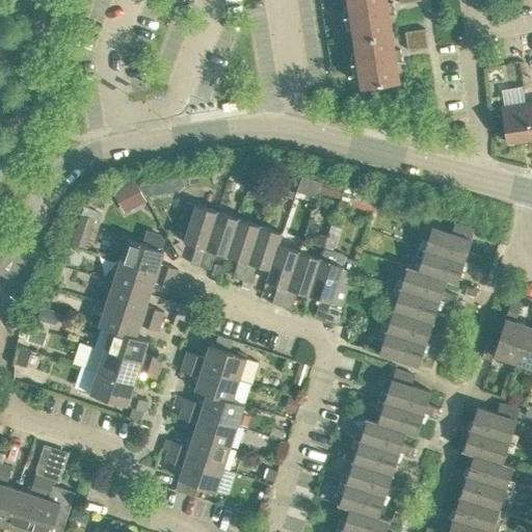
[(350,16),(353,38),(392,32),(389,15),(394,14),(393,2),(387,3),(386,0),(347,0),(349,14),(343,15),(344,16),(350,16)]
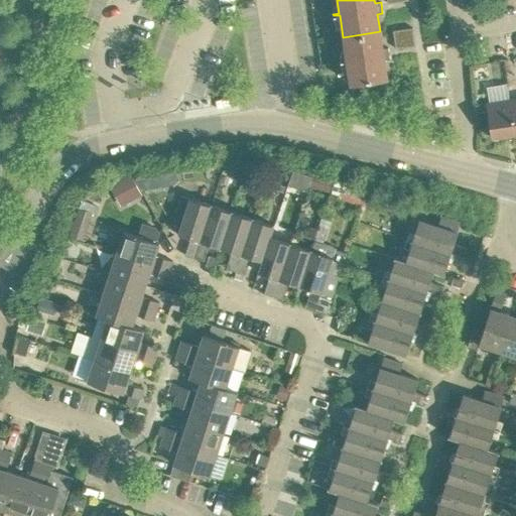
[(380,31),(343,37),(346,59),(341,60),(341,61),(347,60),(350,83),(368,81),(378,79),(387,78),(384,59),(389,58),(388,47),(382,48),(380,31)]
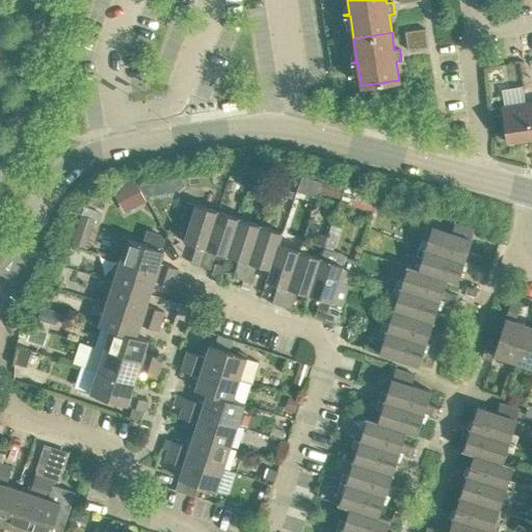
[(530,137),(525,102),(501,106),(506,140),(530,137)]
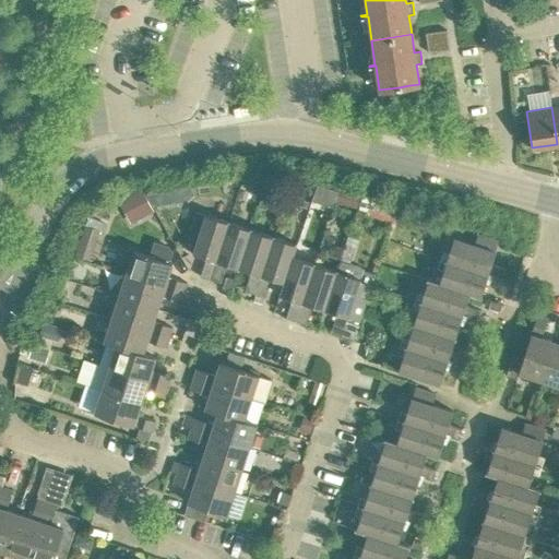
[(293,177),(288,190),(311,197),(316,185),(293,177)]
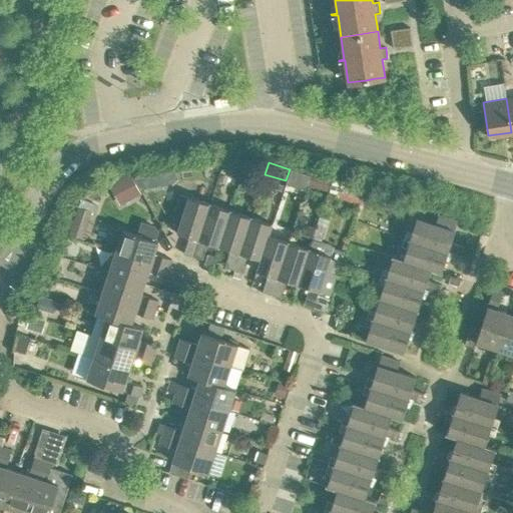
[(162,185),(160,173),(144,175),(146,187),(162,185)]
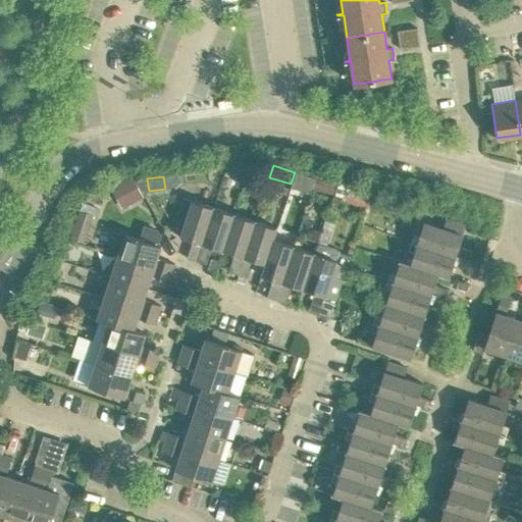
[(142,197),(132,177),(112,188),(122,207),(142,197)]
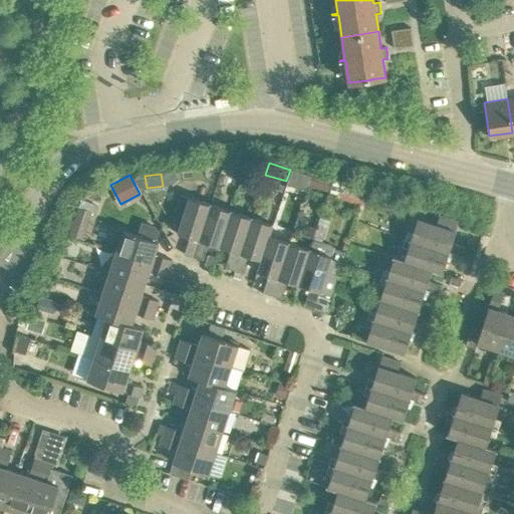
[(329,191),(341,194),(344,183),(333,180),(329,191)]
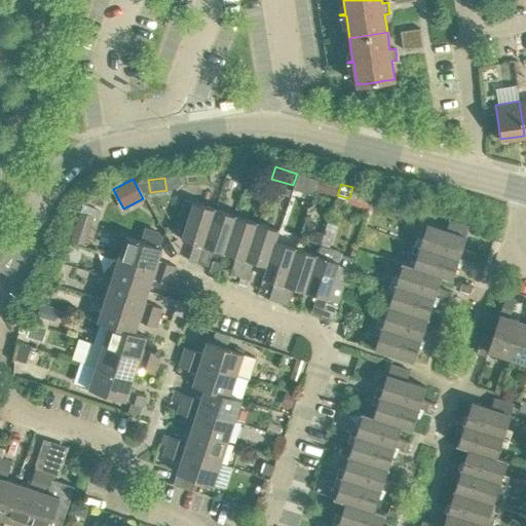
[(188,260),(198,263),(216,209),(193,201),(182,237),(193,241),(188,260)]
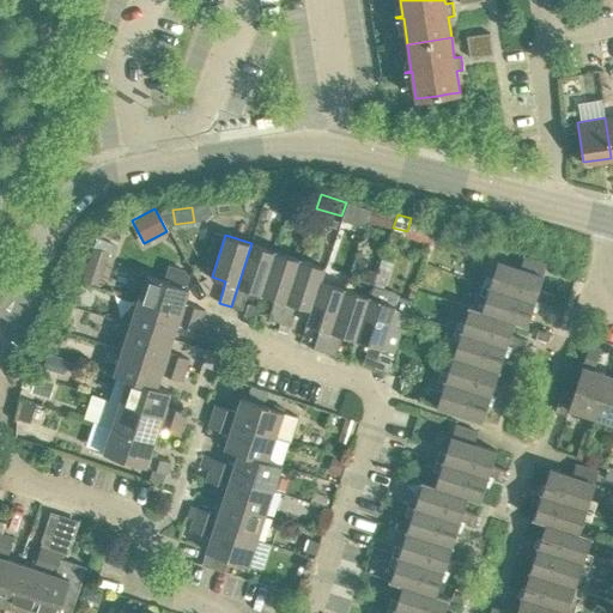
[(248,289),(261,293),(275,252),(252,243),(231,307),(246,311),(248,304),(253,305),(253,303),(244,301),(248,289)]
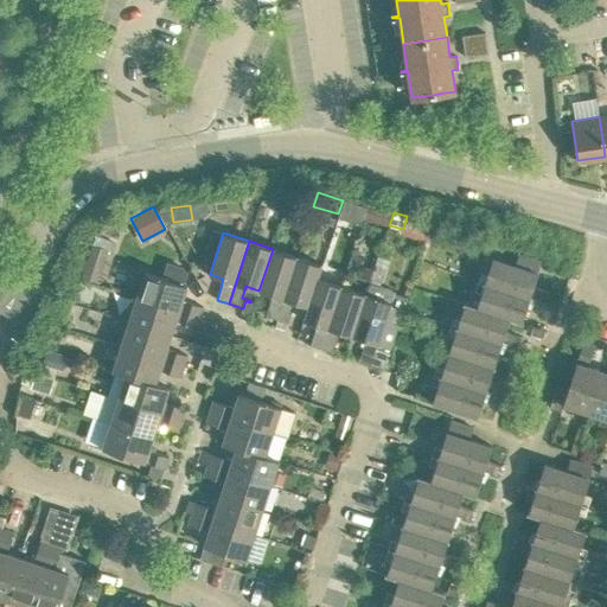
[(98,283),(110,248),(93,242),(81,278),(98,283)]
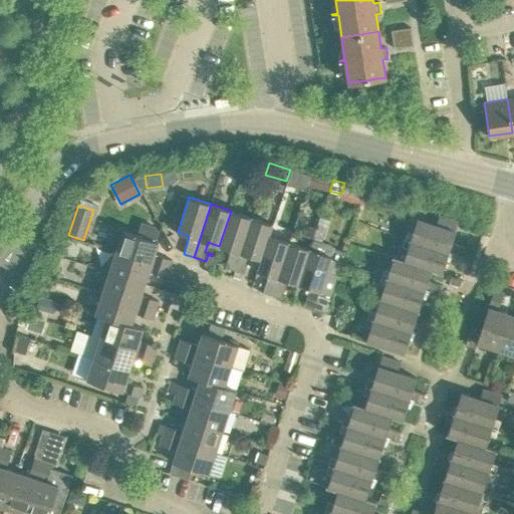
[(225,267),(234,270),(251,217),(231,211),(219,246),(231,250),(225,267)]
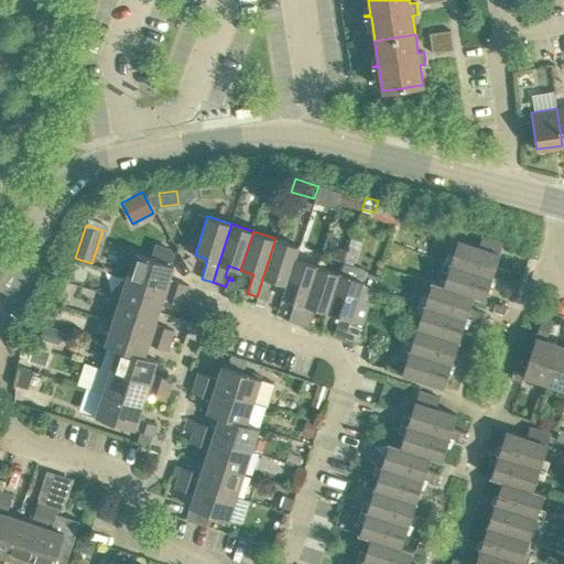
[(481,236),(478,247),(488,250),(491,239),(481,236)]
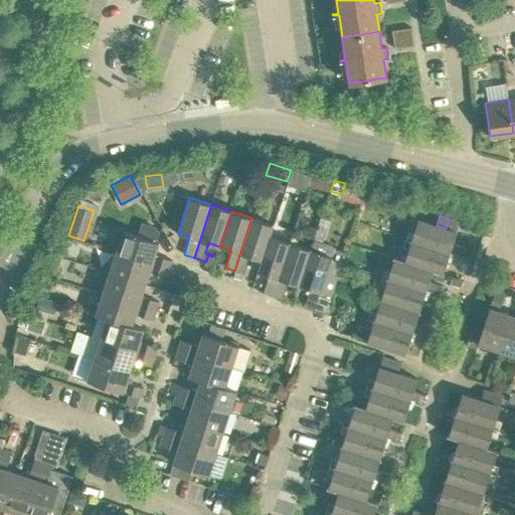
[(249,256),(261,260),(269,235),(270,236),(273,224),(251,217),(234,271),(235,272),(243,274),(249,256)]
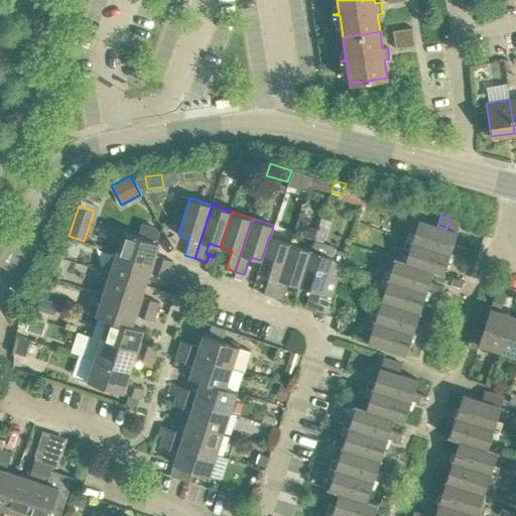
[(459,222),(449,219),(446,229),(456,232),(459,222)]
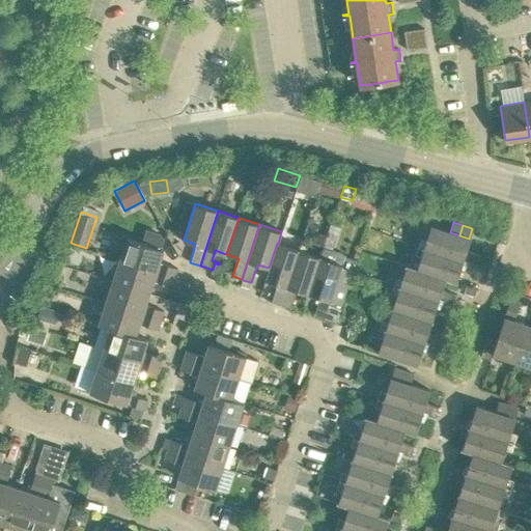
[(430,226),(417,269),(445,278),(445,279),(456,282),(463,261),(467,250),(470,239),(469,239),(459,235),(450,232),(430,226)]
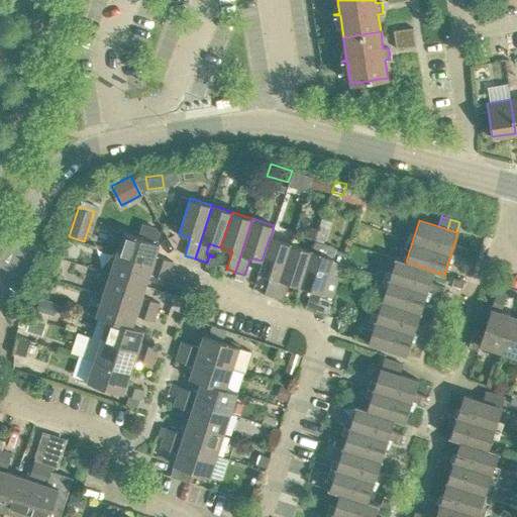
[(157,242),(159,232),(157,227),(142,223),(138,236),(123,231),(116,252),(170,270),(173,261),(154,254),(159,243),(157,242)]
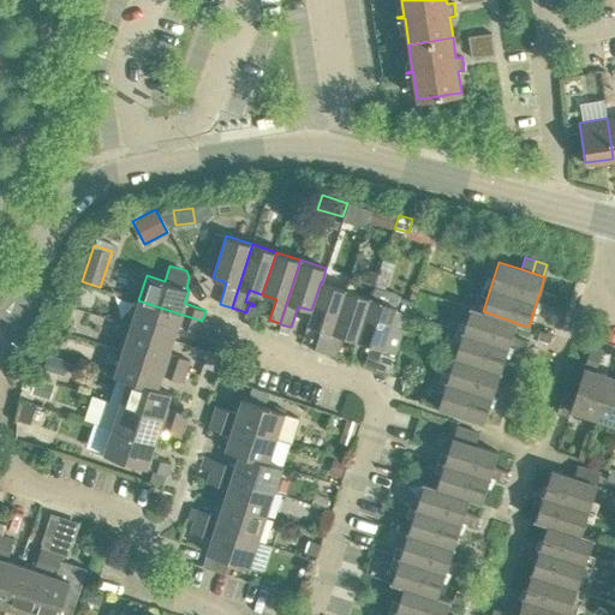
[(314,350),(326,353),(346,290),(322,282),(321,281),(311,310),(306,323),(321,328),(314,350)]
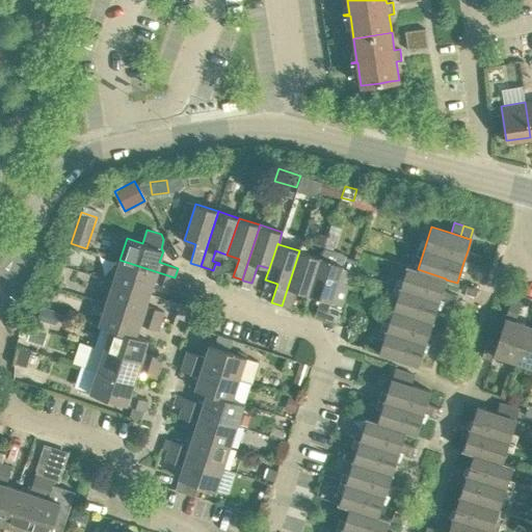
[(328,306),(341,310),(356,261),(345,257),(346,256),(324,248),(321,258),(309,294),(320,298),(314,316),(324,319),(328,306)]
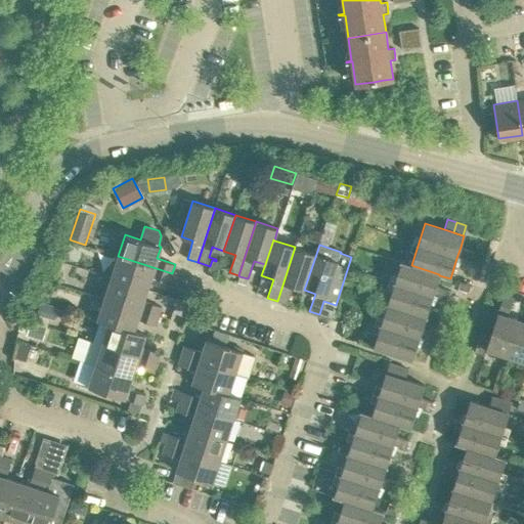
[(292,286),(304,290),(316,254),(295,247),(277,301),(287,304),(292,286)]
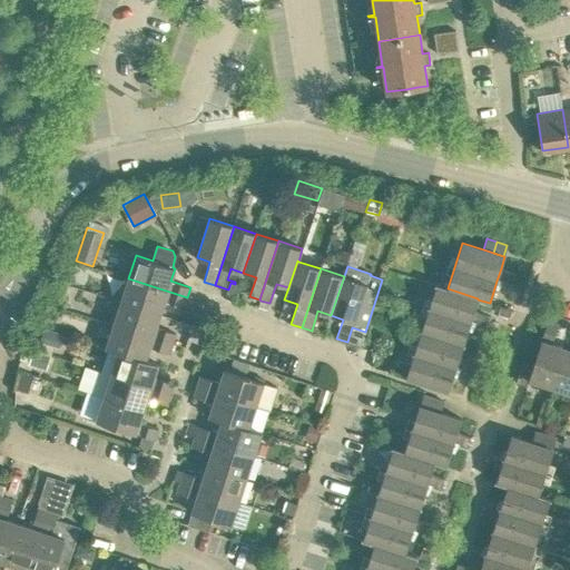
[(501,268),(497,281),(503,283),(508,271),(501,268)]
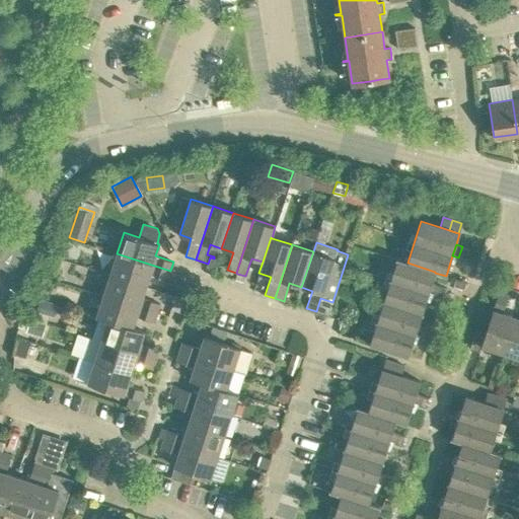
[(462,246),(458,257),(464,260),(468,248),(462,246)]
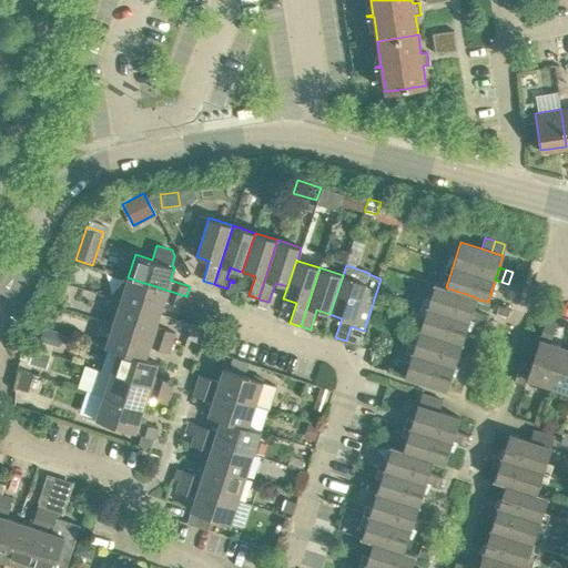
[(186,296),(128,277),(120,301),(160,314),(163,301),(193,311),(196,300),(186,297),(186,296)]
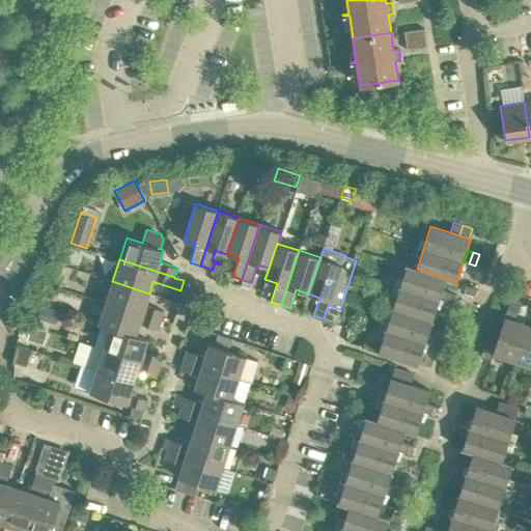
[(220,277),(223,267),(219,264),(215,263),(213,270),(211,274),(220,277)]
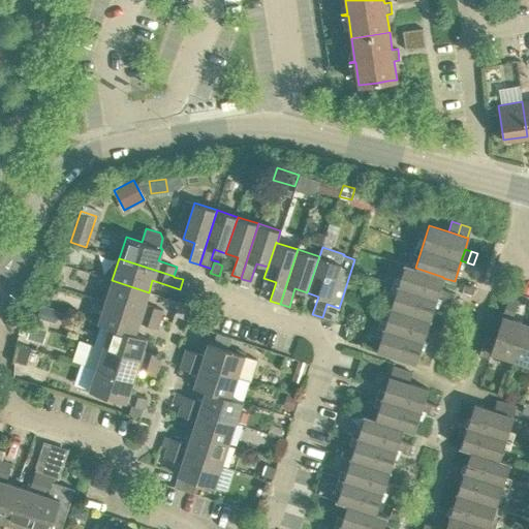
[(404,263),(391,307),(430,319),(437,299),(440,288),(443,278),(443,277),(415,268),(404,263)]
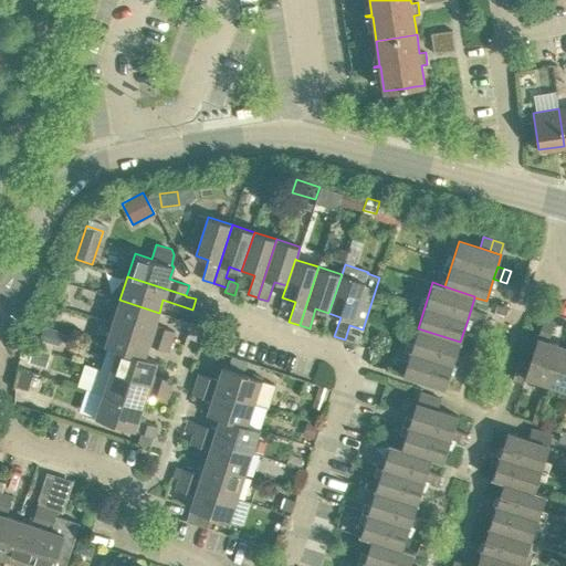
[(259,299),(257,304),(265,307),(268,301),(259,299)]
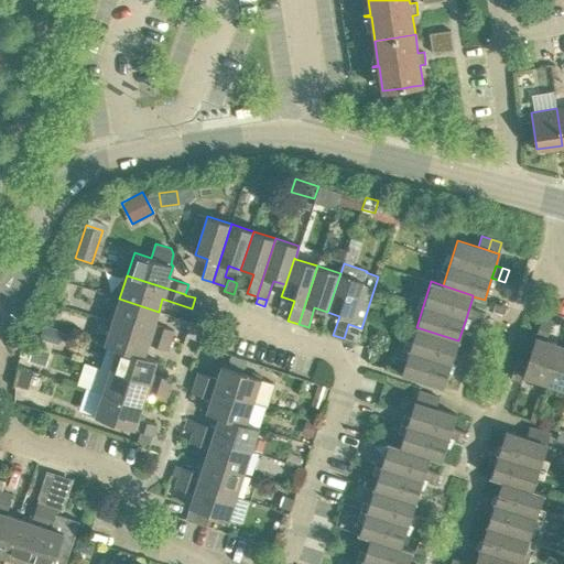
[(119,299),(112,322),(171,340),(174,329),(154,324),(159,312),(119,299)]
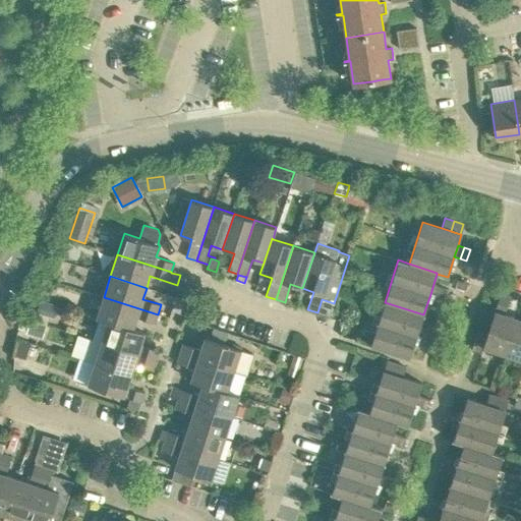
[(455,287),(465,290),(467,283),(457,280),(455,287)]
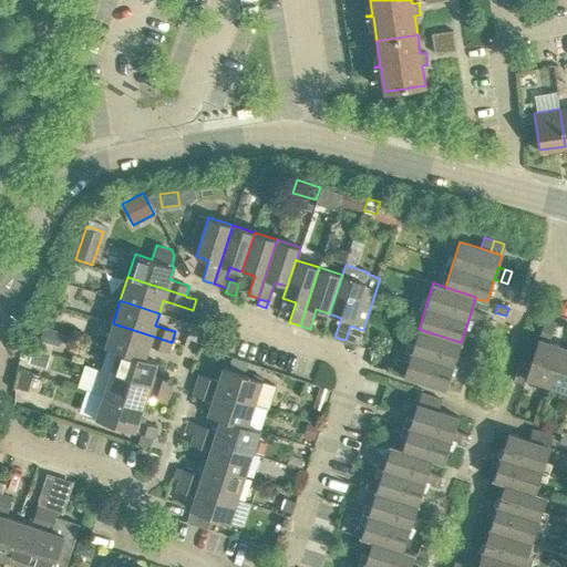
[(472,309),(468,320),(475,322),(478,311),(472,309)]
